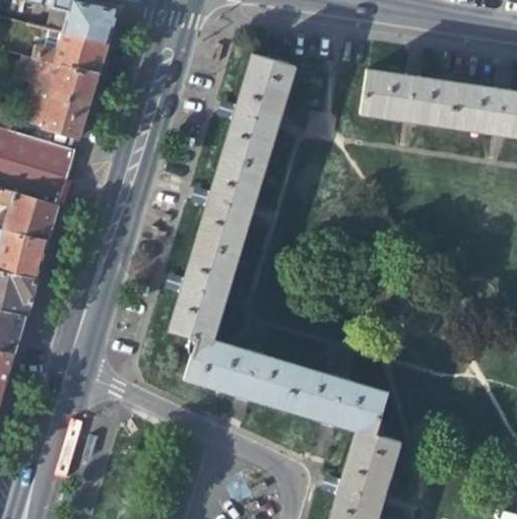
[(64,27),(63,33),(109,43),(114,27),(117,14),(111,4),(89,0),(18,0),(54,8),(51,23),(64,27)]
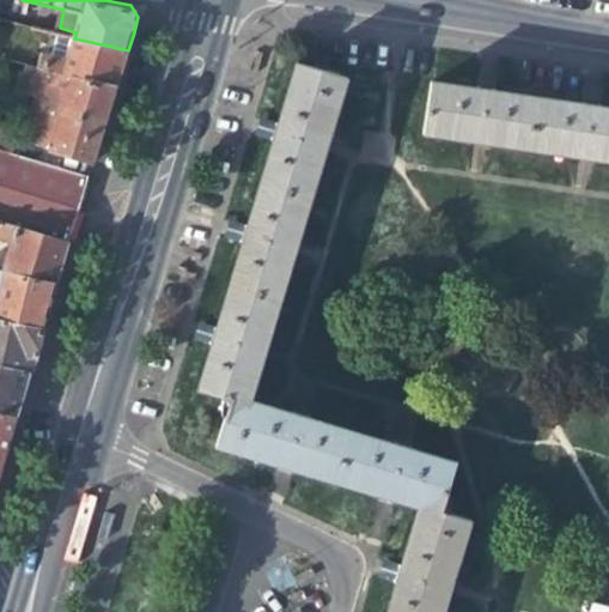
[(37,68),(61,73),(117,86),(123,67),(128,50),(74,38),(59,35),(53,54),(42,52),(37,68)]
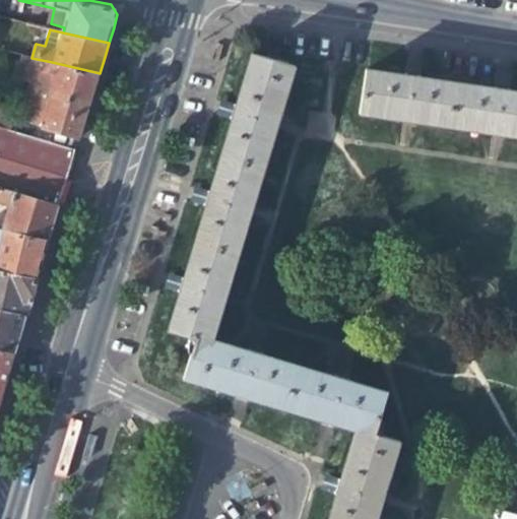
[(234,119),(227,144),(269,157),(297,66),(254,54),(239,105),(236,104),(234,110),(231,118),(234,119)]
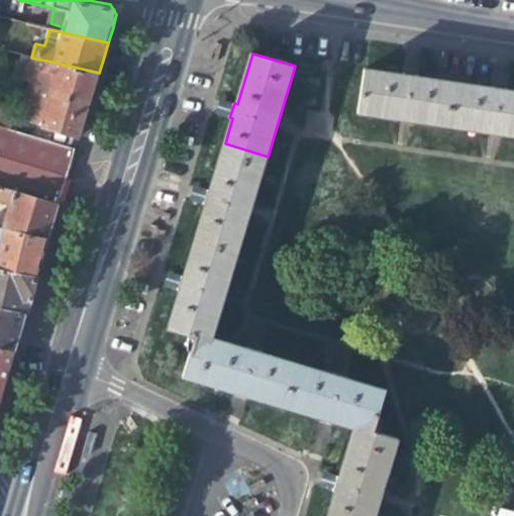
[(91,99),(99,73),(52,62),(31,58),(21,55),(16,78),(32,82),(25,103),(33,104),(27,124),(80,136),(91,99)]
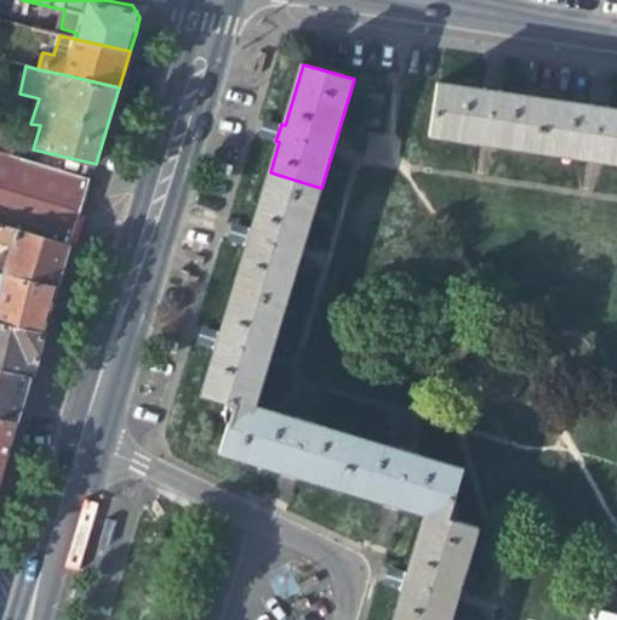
[(428,136),(537,152),(544,100),(498,92),(500,89),(493,87),(484,86),(484,90),(436,84),(428,136)]
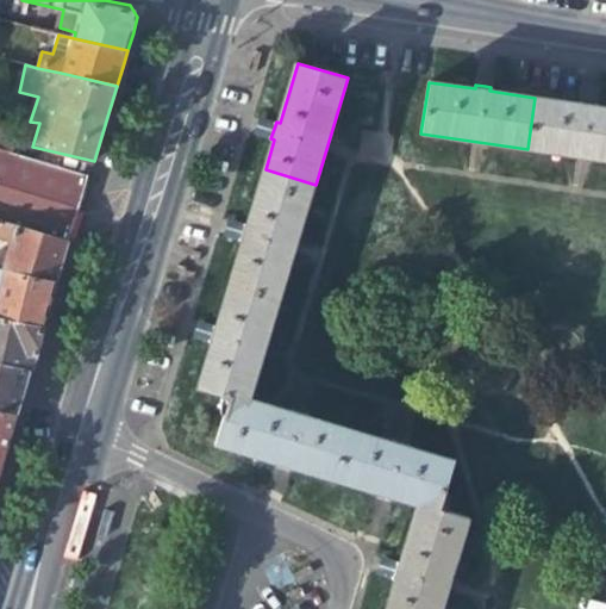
[(578,104),(535,98),(528,149),(605,161),(605,109),(598,107),(597,103),(586,101),(580,100),(578,104)]
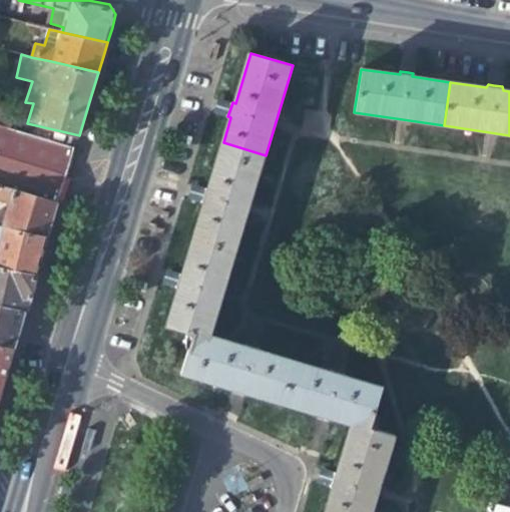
[(33,103),(25,102),(20,121),(27,123),(33,103)]
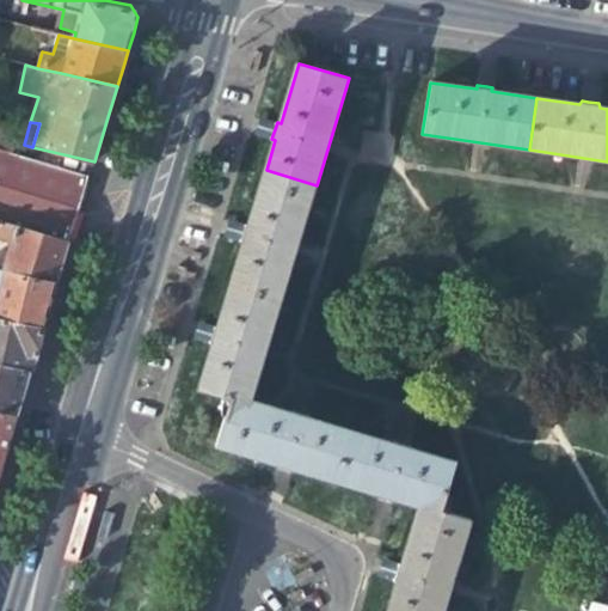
[(18,138),(2,134),(0,145),(0,151),(14,156),(18,138)]
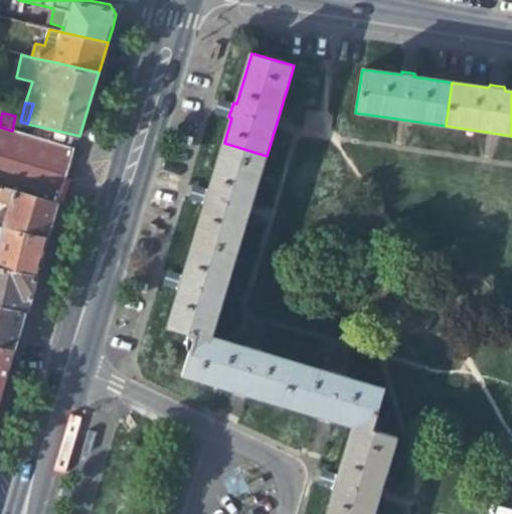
[(12,131),(0,127),(0,185),(59,203),(69,169),(76,148),(12,131)]
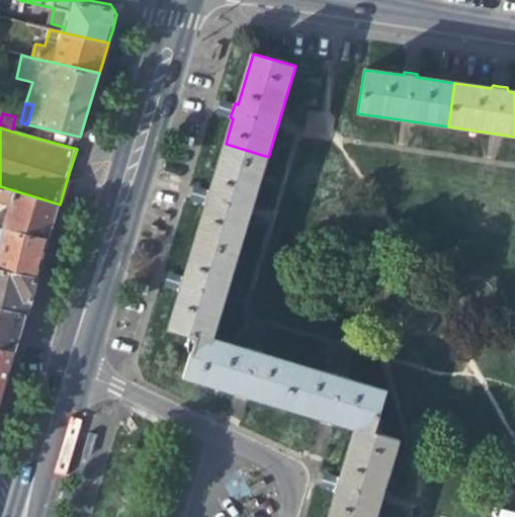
[(207,203),(197,236),(240,249),(268,157),(226,144),(211,188),(208,188),(204,202),(207,203)]
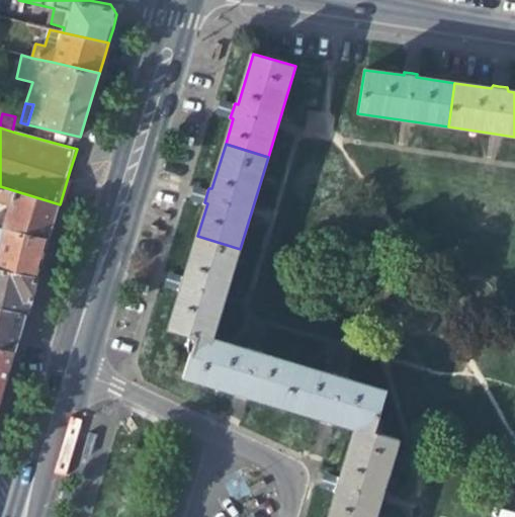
[(0,199),(10,203),(4,229),(50,240),(55,223),(60,204),(0,186),(0,199)]
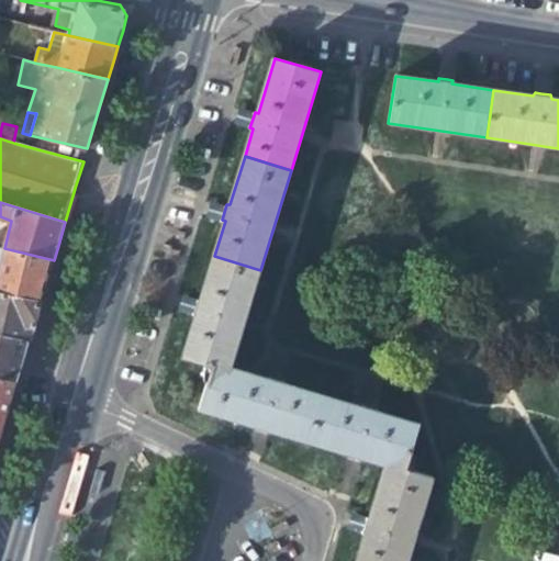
[(0,293),(41,303),(48,279),(54,260),(4,248),(0,247),(0,293)]
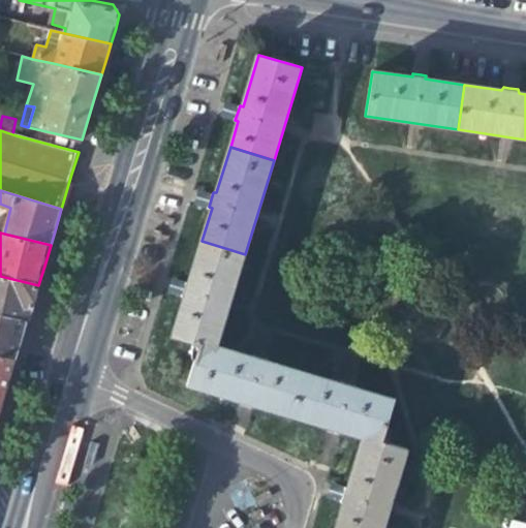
[(174,335),(199,343),(217,347),(245,254),(202,241),(189,283),(186,281),(182,296),(185,297),(174,335)]
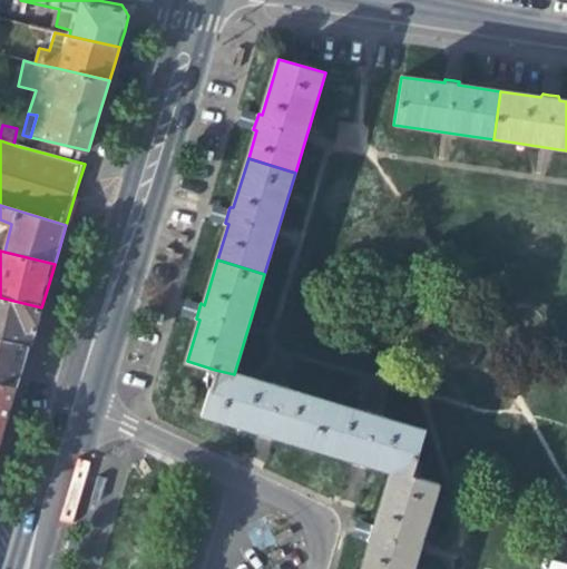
[(0,337),(30,345),(35,327),(41,307),(0,297),(0,337)]
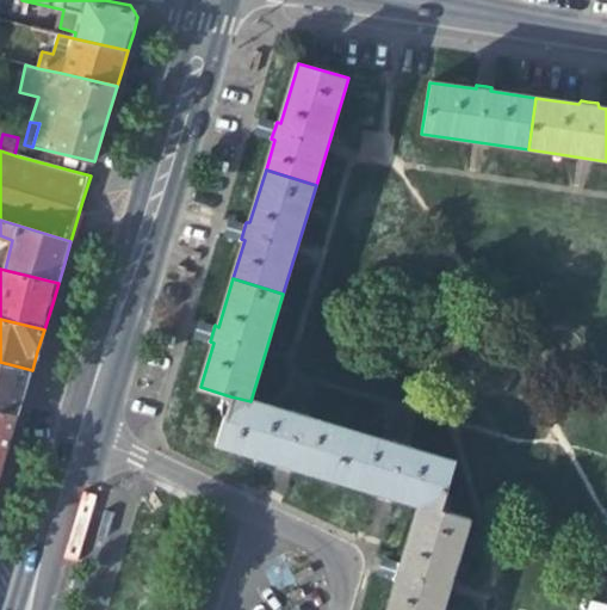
[(0,410),(18,414),(24,395),(32,370),(0,362),(0,410)]
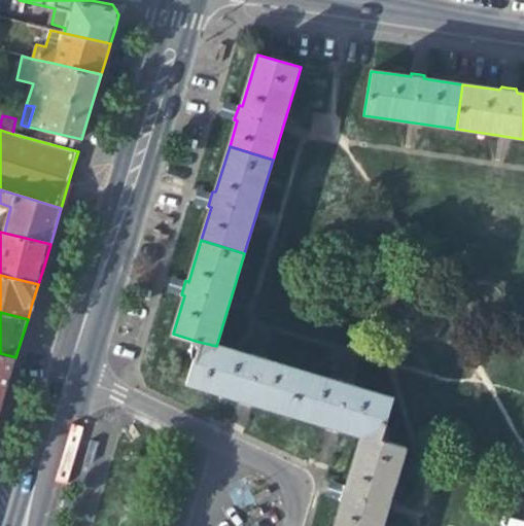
[(250,356),(216,346),(199,342),(187,382),(240,397),(288,413),(301,372),(265,360),(266,357),(251,353),(250,356)]
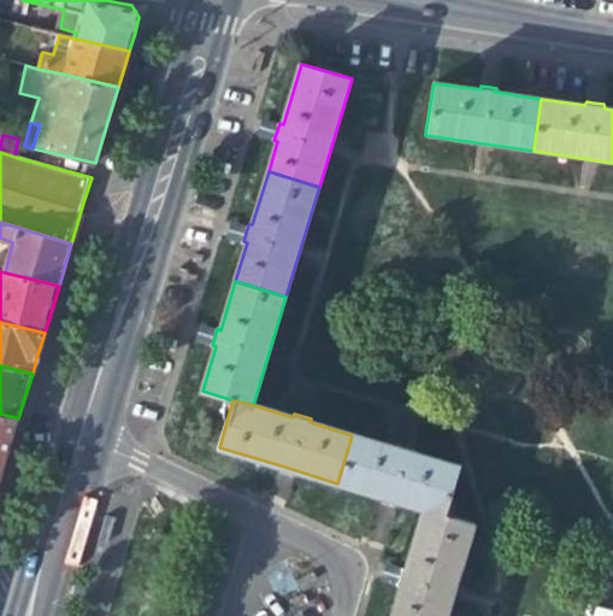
[(0,465),(4,468),(12,441),(18,418),(0,414),(0,465)]
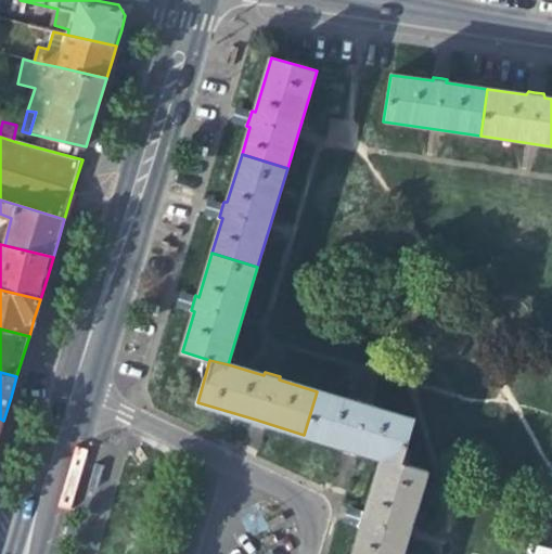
[(358,403),(317,391),(304,435),(331,442),(382,458),(400,463),(412,420),(373,408),(374,404),(359,400),(358,403)]
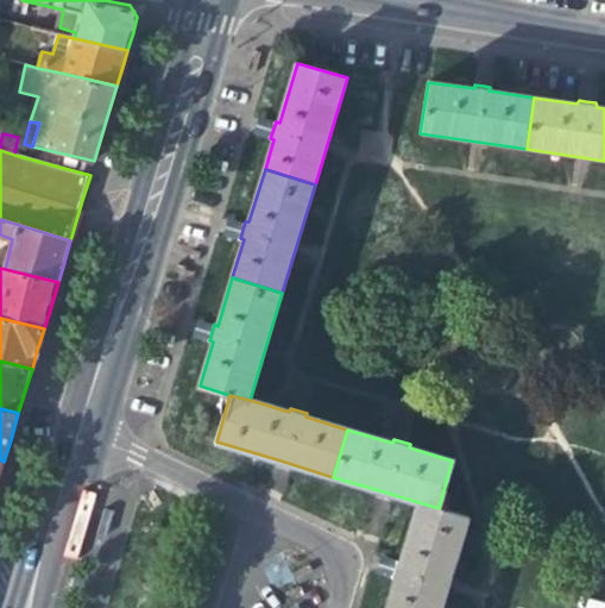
[(396,578),(386,607),(440,607),(468,518),(439,508),(418,502),(401,561),(397,561),(395,570),(392,577),(396,578)]
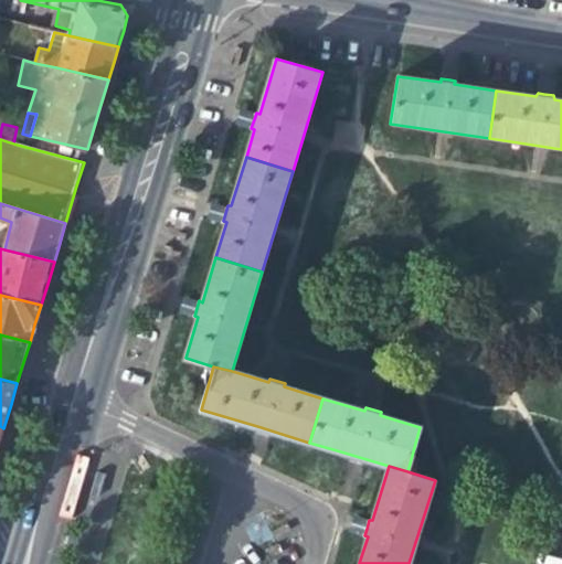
[(109,476),(101,472),(93,498),(102,501),(109,476)]
